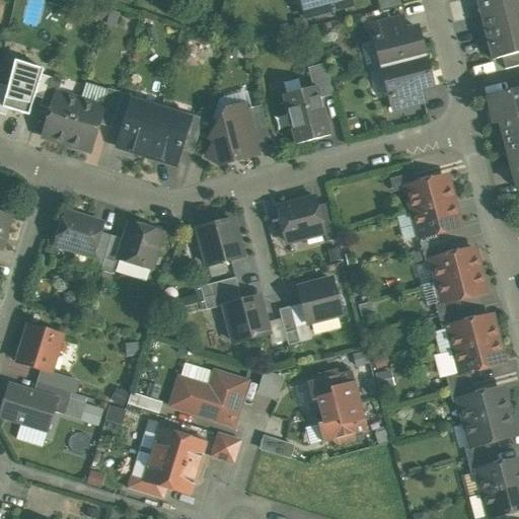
[(299,0),(304,17),(352,5),(350,0),(299,0)]
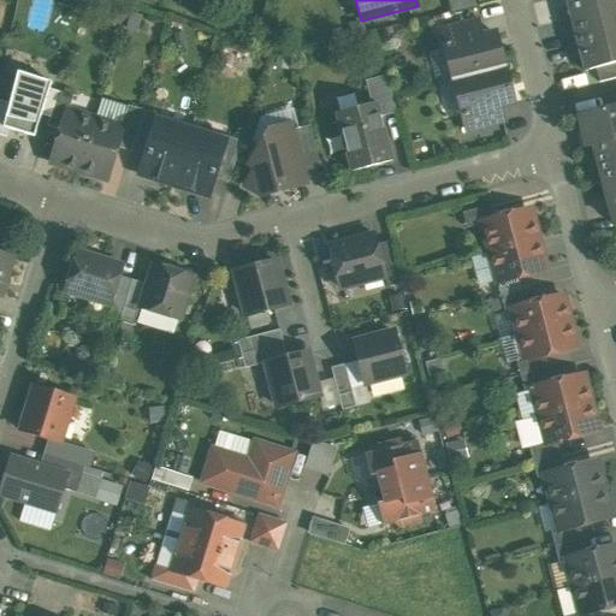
[(469,0),(444,0),(446,11),(471,7),(469,0)]
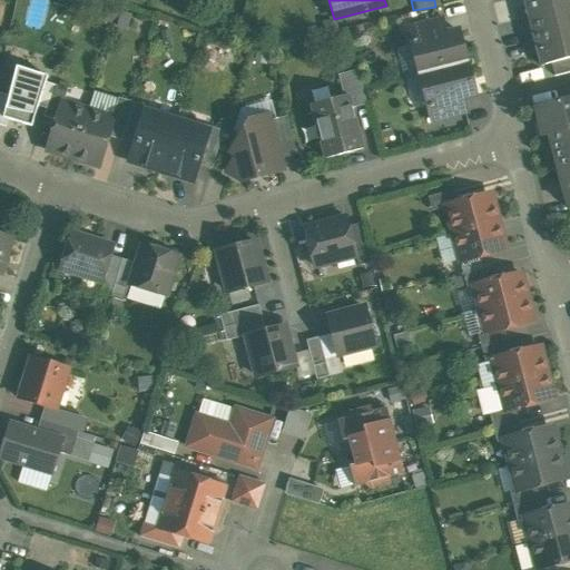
[(569,0),(522,0),(528,19),(569,8),(569,0)]
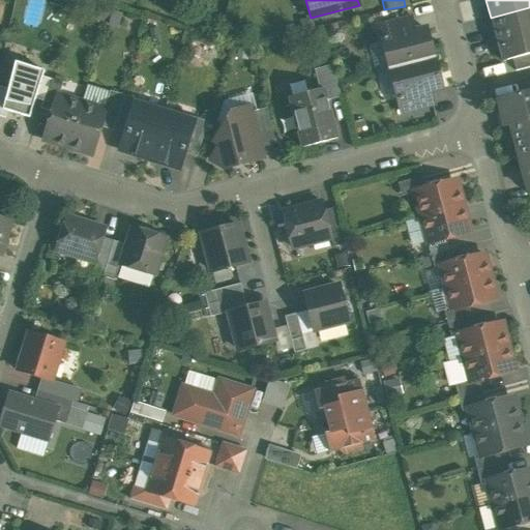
[(529,7),(491,18),(496,39),(529,30),(529,7)]
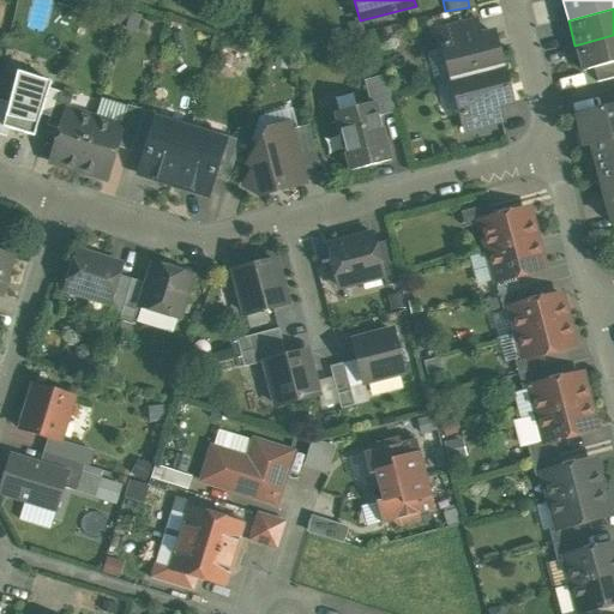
[(476,22),(439,31),(443,47),(480,37),(476,22)]
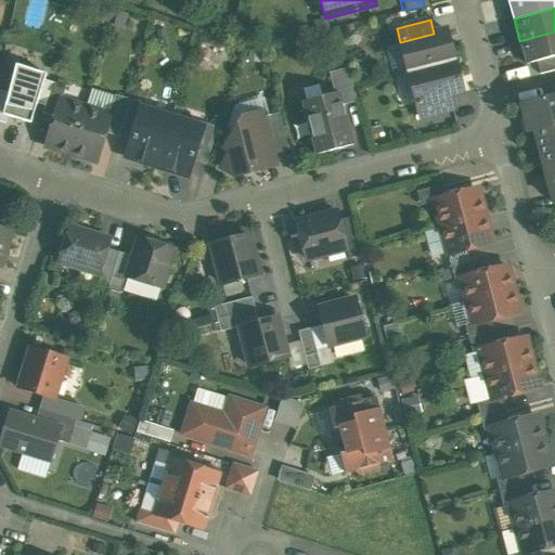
[(434,34),(400,42),(409,74),(453,62),(446,30),(434,34)]
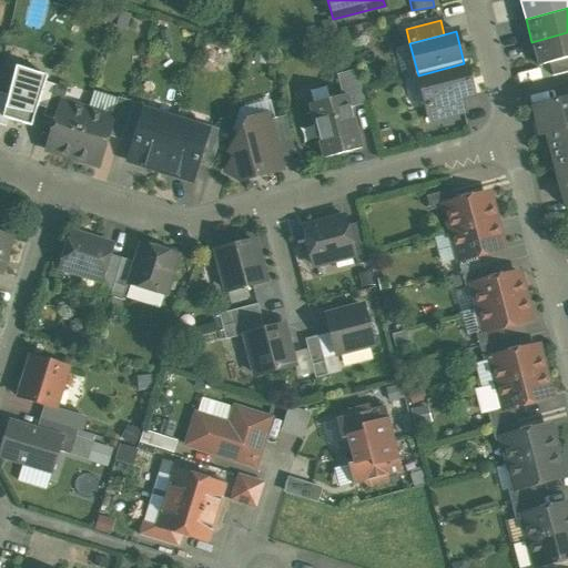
[(567,32),(531,42),(538,67),(549,64),(567,59),(567,32)]
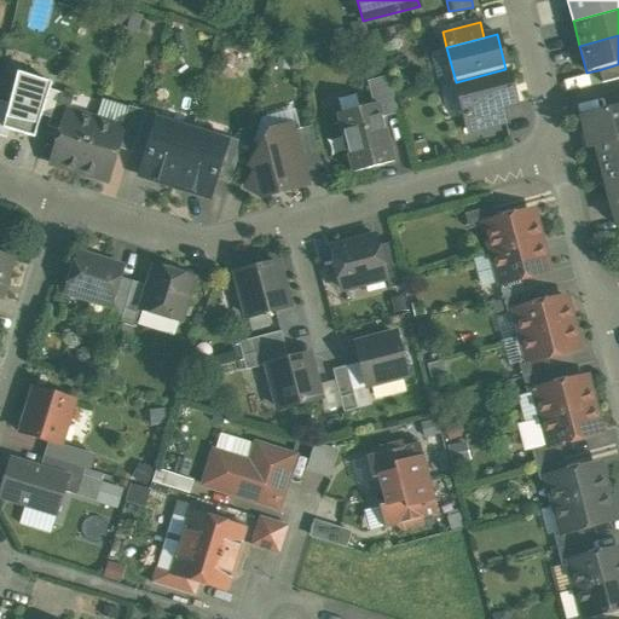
[(618,64),(599,70),(602,84),(618,79),(618,64)]
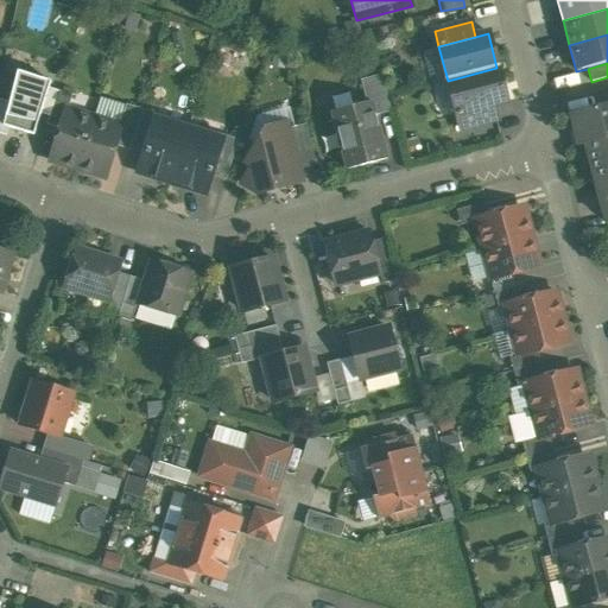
[(496,68),(448,81),(456,115),(493,106),(506,102),(496,68)]
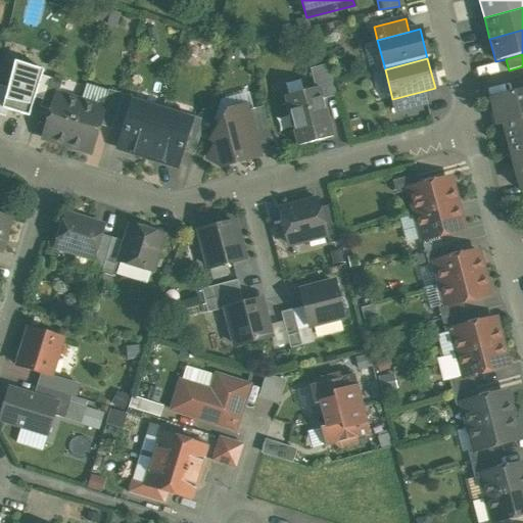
[(43,70),(15,62),(7,90),(2,109),(7,111),(30,117),(36,98),(42,77),(43,70)]
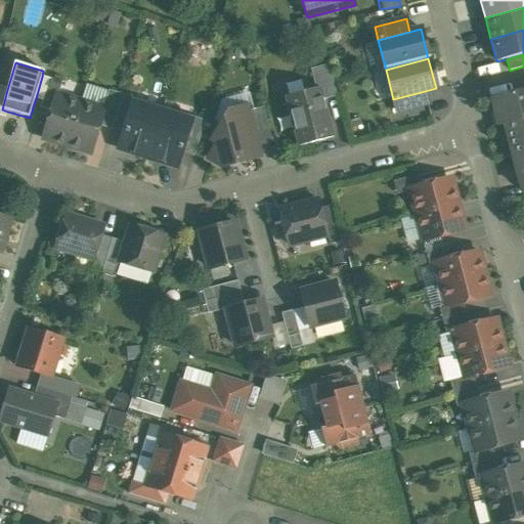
[(329,66),(310,70),(315,90),(319,89),(322,100),(337,97),(329,66)]
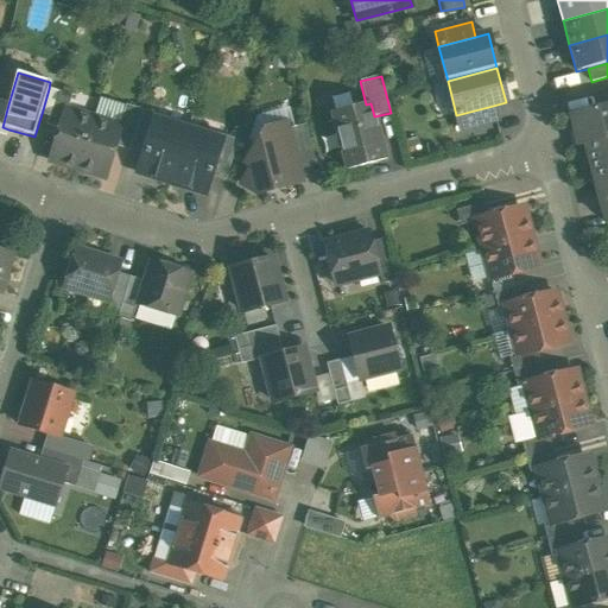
[(49,116),(57,92),(49,89),(42,114),(49,116)]
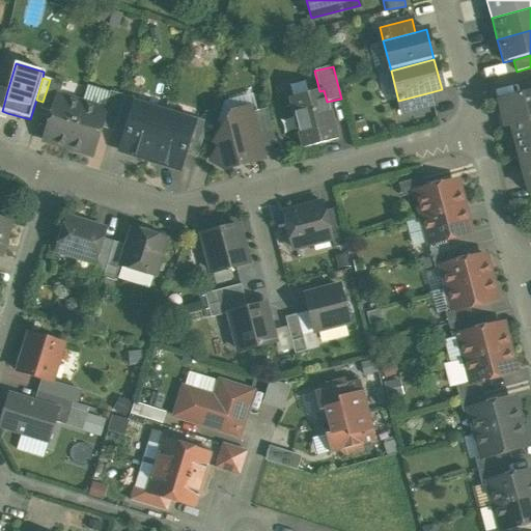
[(62,84),(50,80),(43,102),(40,110),(52,113),(57,96),(59,98),(62,84)]
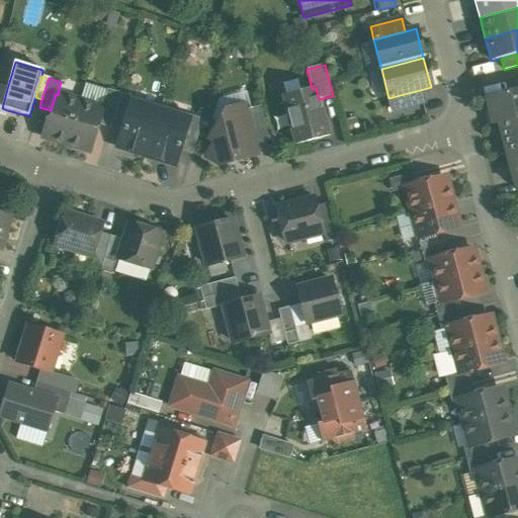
[(107,90),(85,84),(80,102),(101,108),(107,90)]
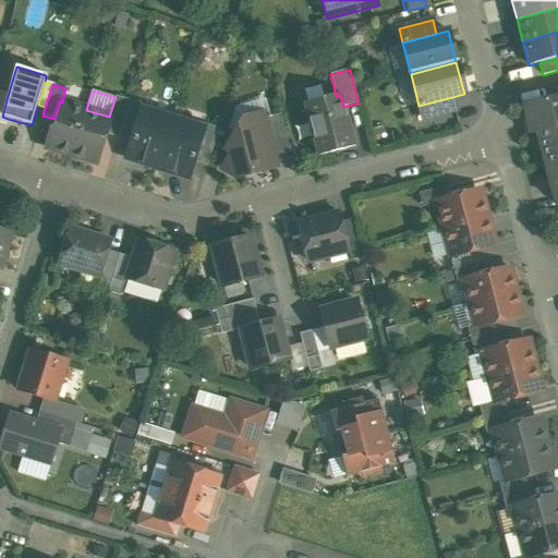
[(336,96),(304,104),(318,157),(354,147),(343,107),(340,95),(336,96)]
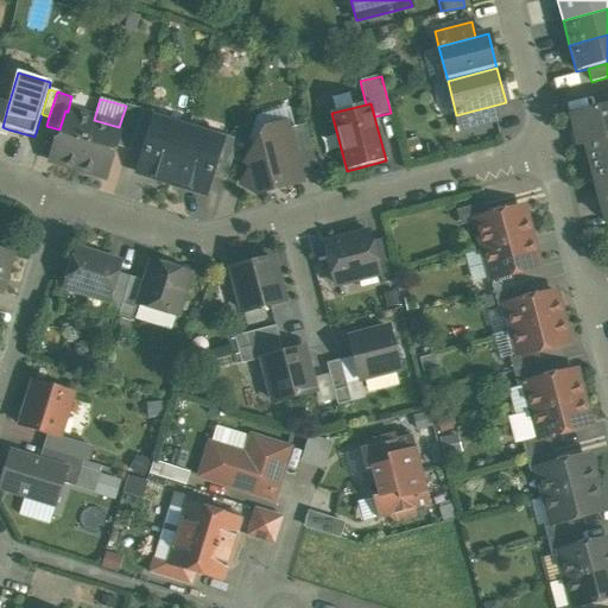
[(140,111),(126,106),(119,127),(120,128),(114,147),(128,151),(140,111)]
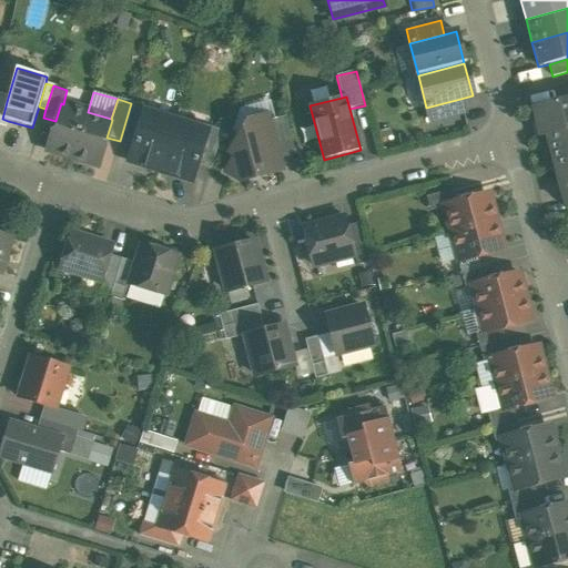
[(460,99),(426,108),(430,122),(464,113),(460,99)]
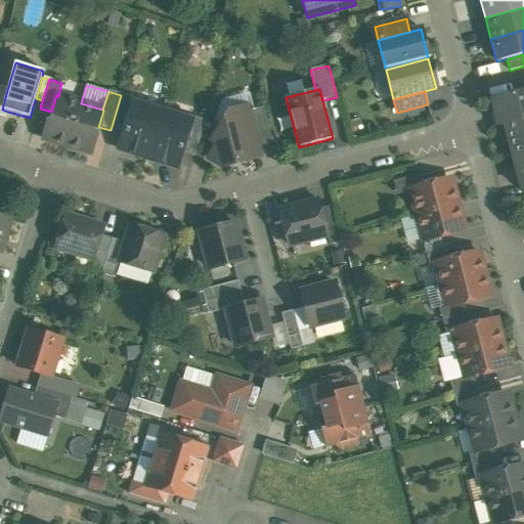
[(515,93),(491,99),(498,127),(505,126),(522,191),(523,190),(523,92),(515,95),(515,93)]
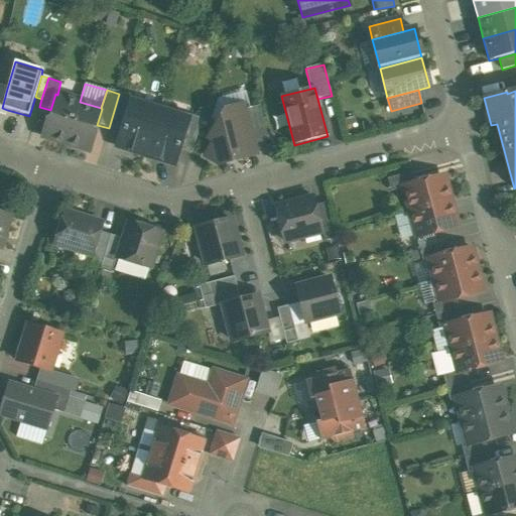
[(57,95),(55,94),(50,110),(43,135),(55,139),(54,141),(66,145),(79,101),(57,95)]
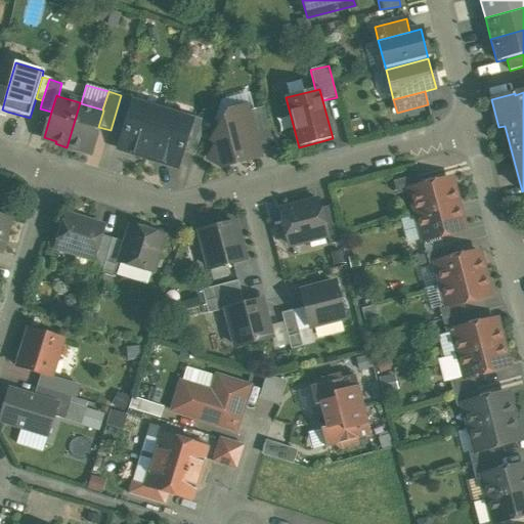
[(136,99),(121,95),(111,130),(123,134),(131,110),(133,110),(136,99)]
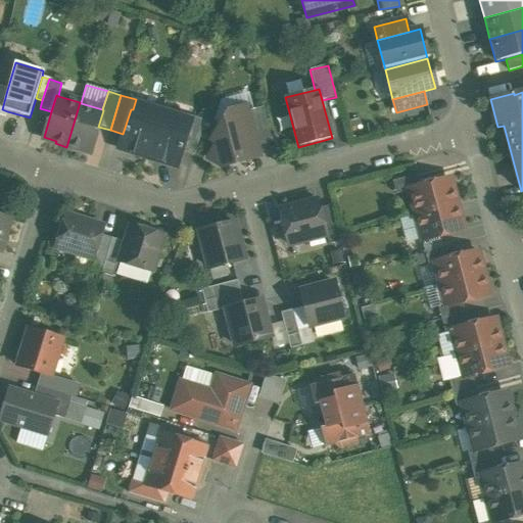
[(81,103),(80,102),(66,147),(78,150),(79,148),(90,152),(98,127),(103,110),(102,109),(81,103)]
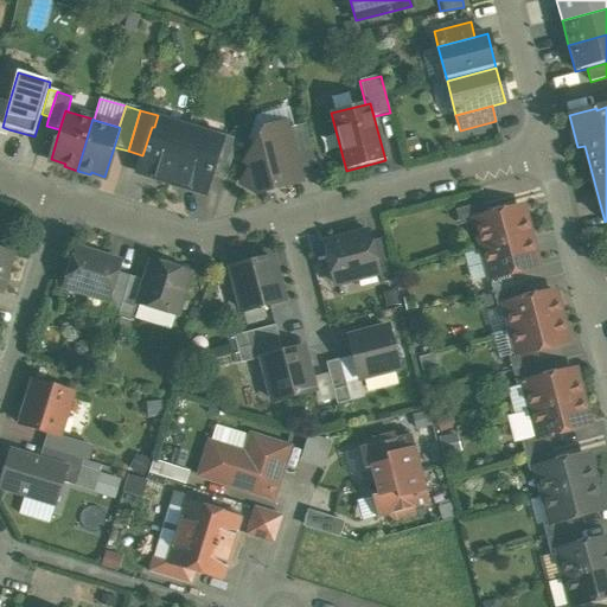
[(154,127),(152,127),(142,155),(138,173),(171,184),(187,131),(167,123),(166,131),(154,127)]
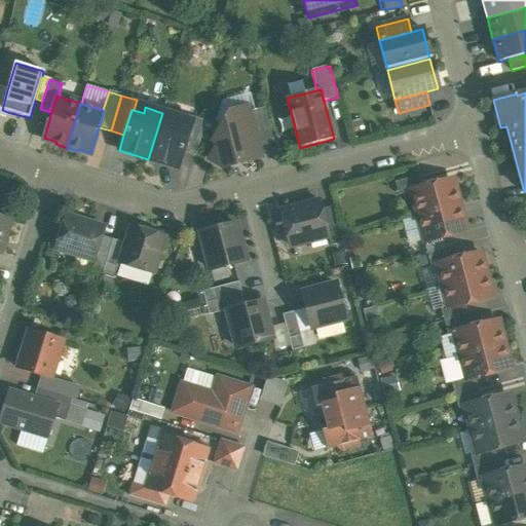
[(248,108),(230,113),(213,142),(219,145),(210,160),(223,167),(260,158),(258,148),(249,113),(248,108)]
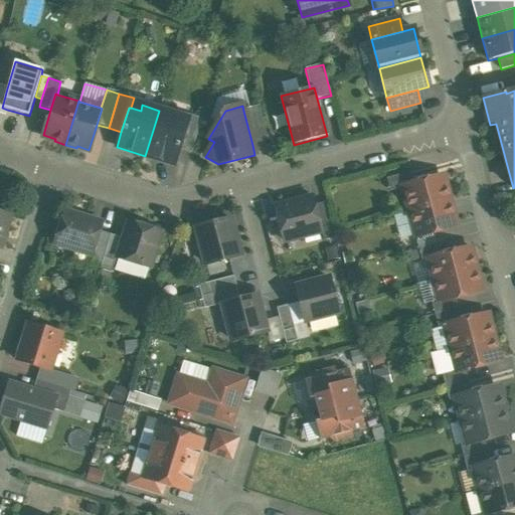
[(259,106),(243,111),(252,145),(268,141),(259,106)]
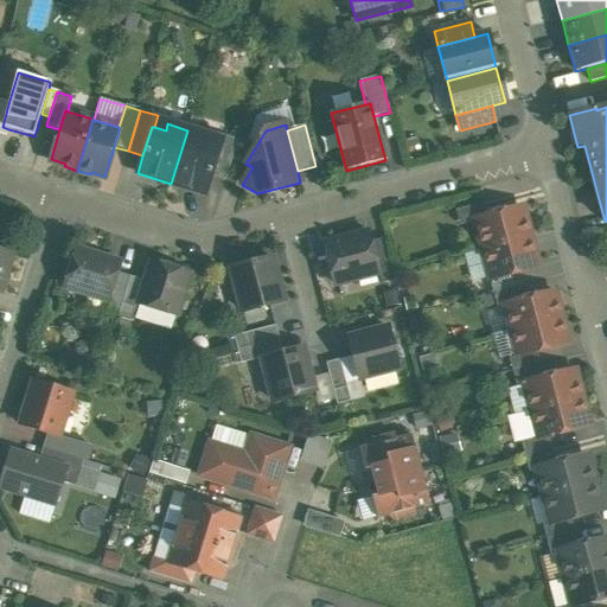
[(208,136),(187,131),(171,184),(205,195),(210,177),(219,147),(217,147),(205,144),(208,136)]
